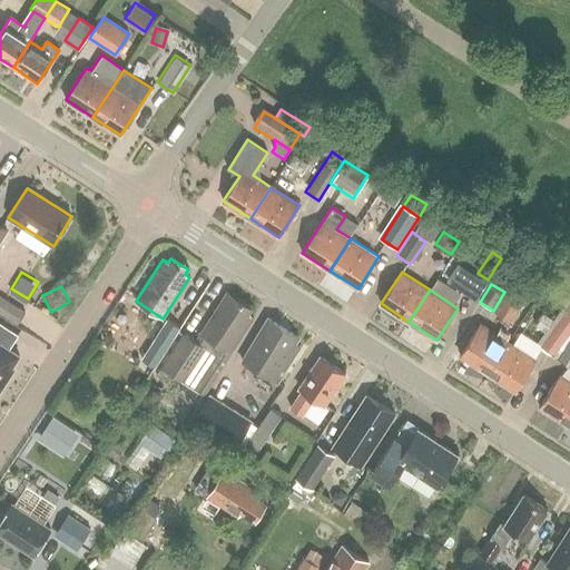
[(504,292),(493,311),(510,322),(521,303),(504,292)]
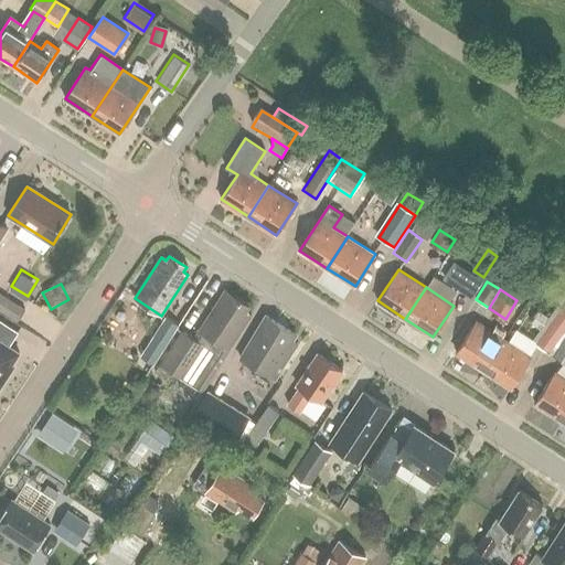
[(0,311),(16,322),(24,310),(0,294),(0,311)]
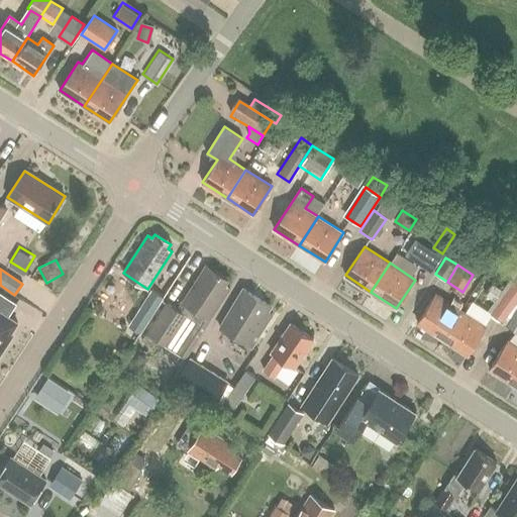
[(153,323),(146,334),(184,358),(199,335),(208,320),(229,289),(224,286),(227,281),(211,270),(207,275),(203,272),(182,303),(178,310),(167,303),(153,323)]
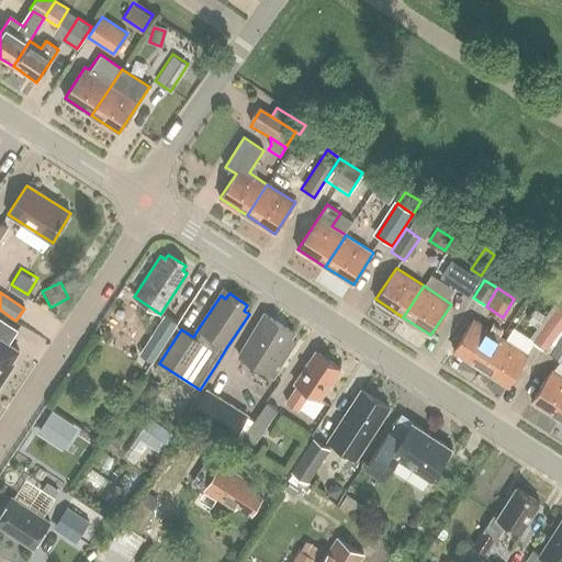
[(547,349),(549,346),(561,328),(561,325),(561,307),(558,305),(534,341),(547,349)]
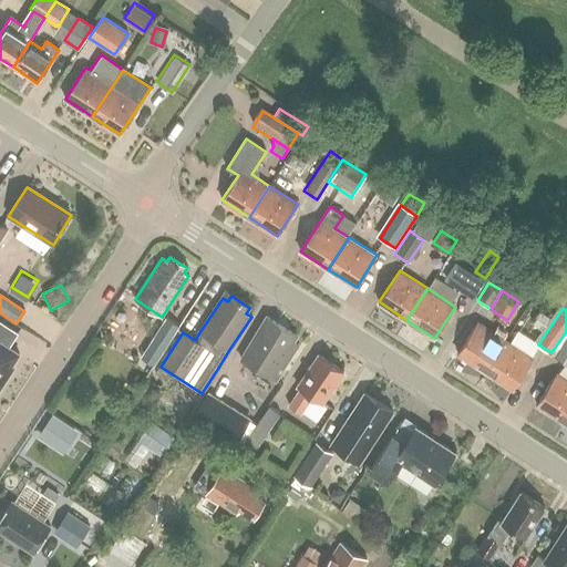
[(546,328),(553,315),(542,309),(535,322),(546,328)]
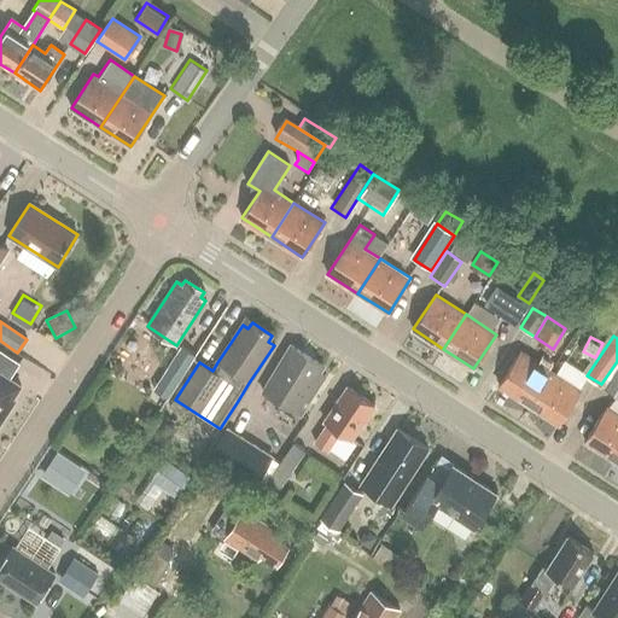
[(291,345),(262,391),(302,417),(326,378),(320,373),(324,366),(291,345)]
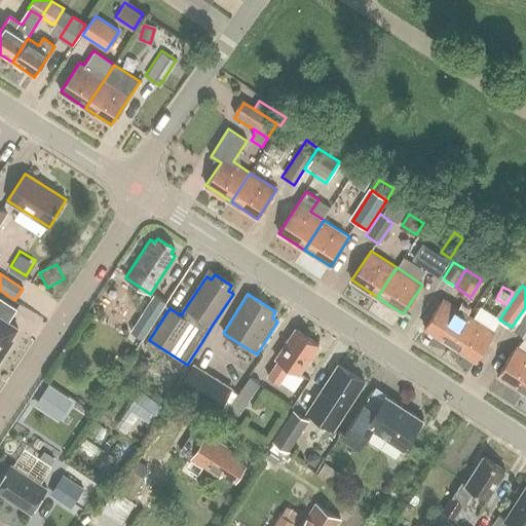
[(164,302),(154,296),(139,320),(149,327),(164,302)]
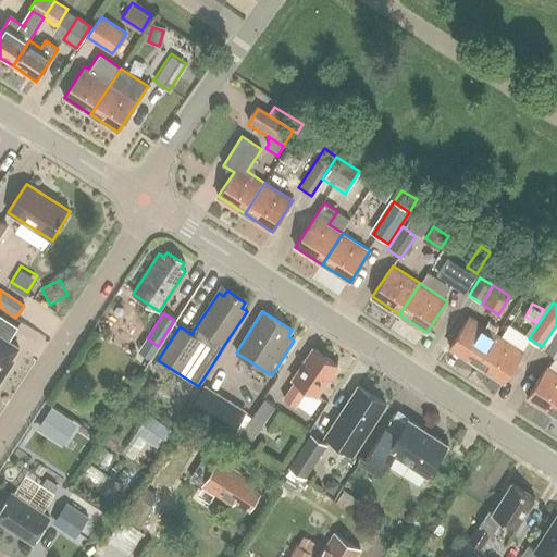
[(0,383),(14,362),(11,360),(19,349),(9,343),(19,327),(0,316),(0,383)]
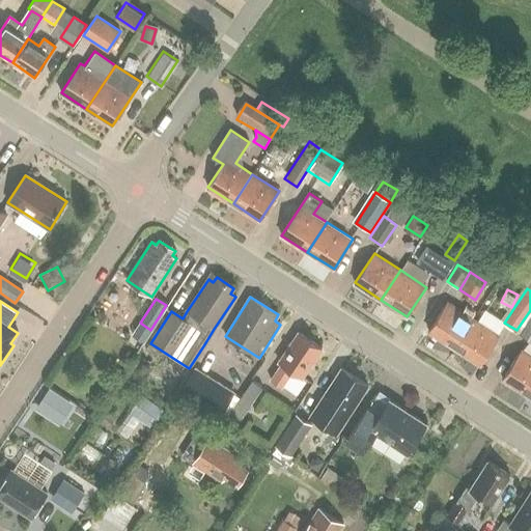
[(455,347),(474,318),(448,301),(429,331),(455,347)]
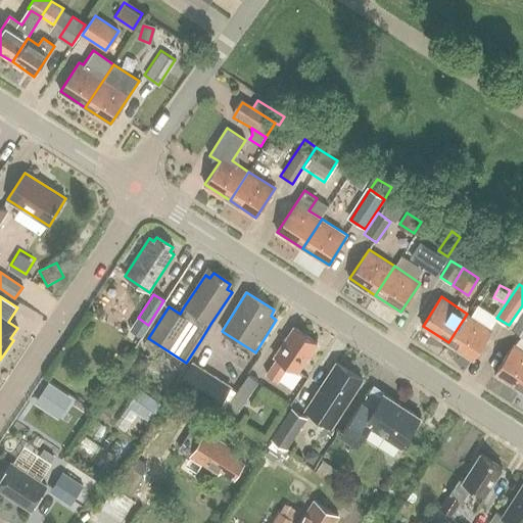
[(522,310),(511,329),(522,336),(522,310)]
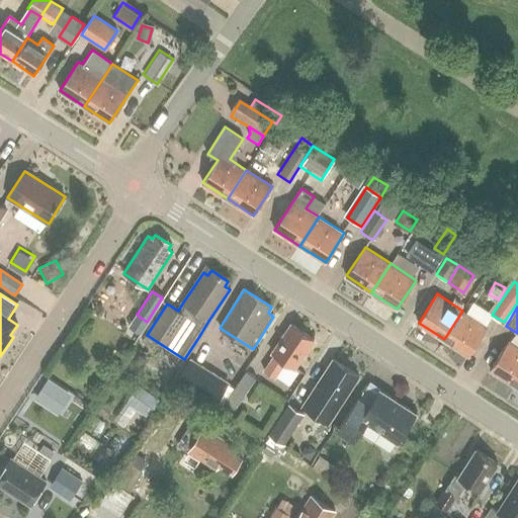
[(469,355),(489,327),(462,311),(444,339),(469,355)]
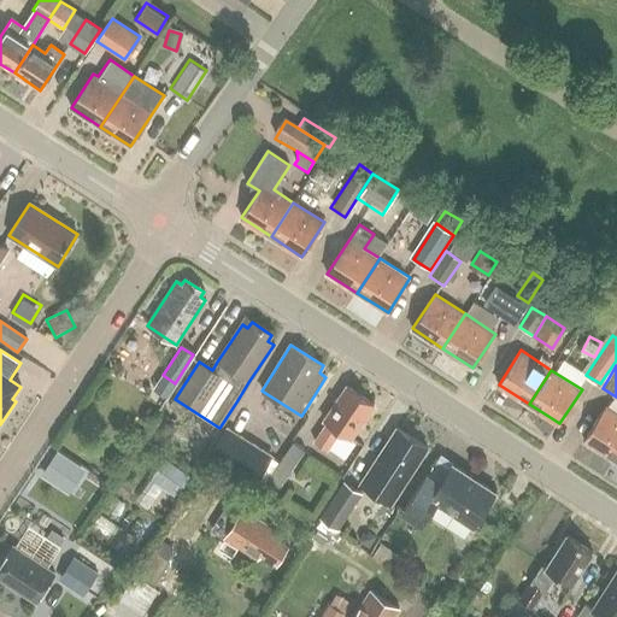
[(351,440),(375,405),(347,386),(323,422),(328,424),(315,444),(327,451),(340,432),(351,440)]
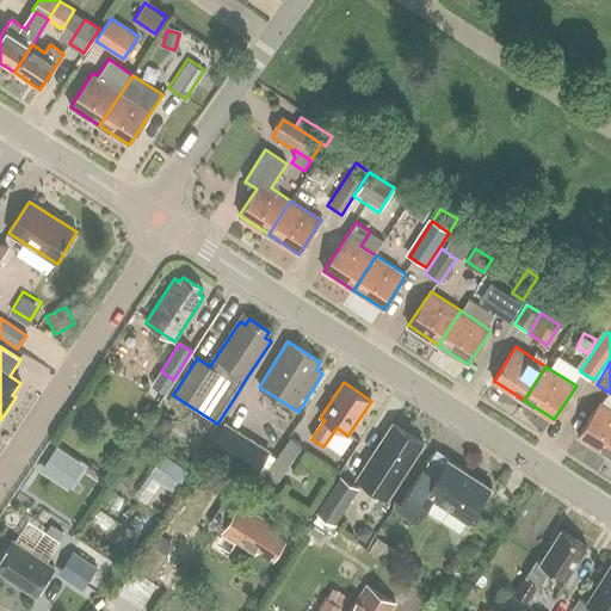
[(609,456),(610,451),(610,407),(600,401),(578,437),(609,456)]
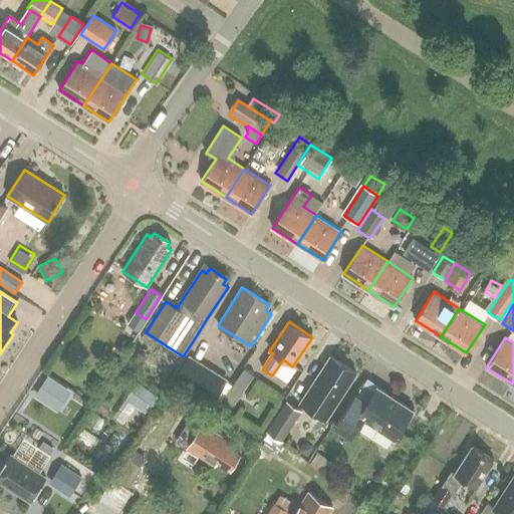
[(188,355),(173,378),(210,403),(224,380),(225,379),(188,355)]
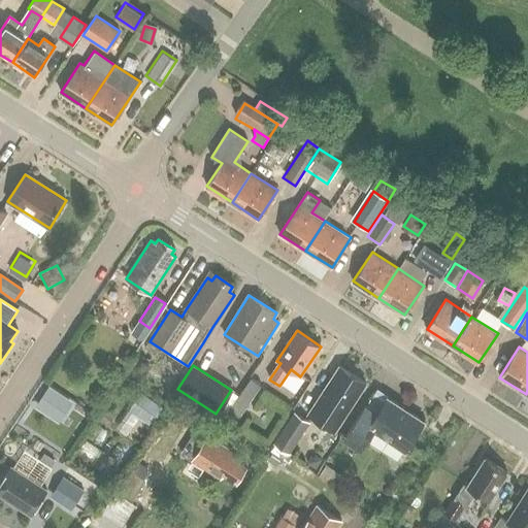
[(335,430),(366,383),(339,366),(308,414),(335,430)]
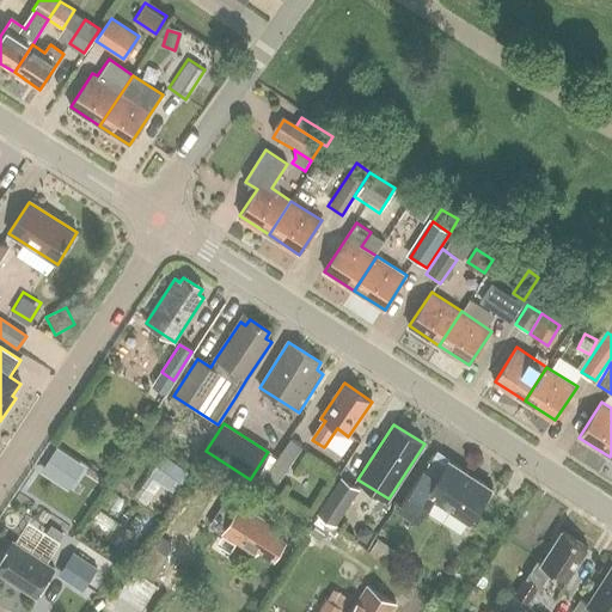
[(291,439),(267,476),(279,483),(303,447),(291,439)]
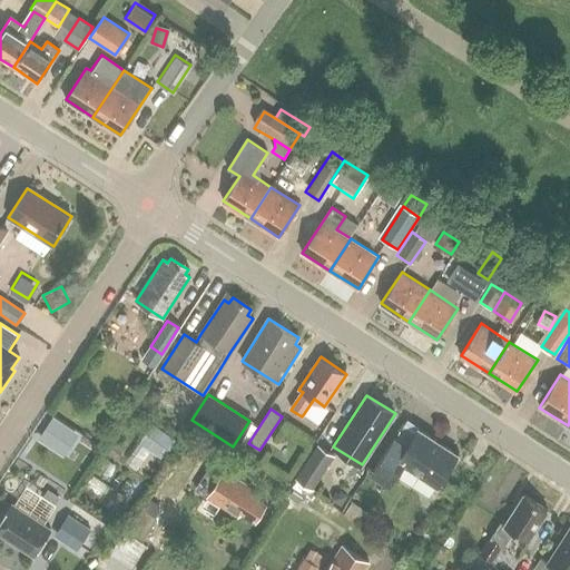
[(51,418),(37,440),(64,457),(78,433),(51,418)]
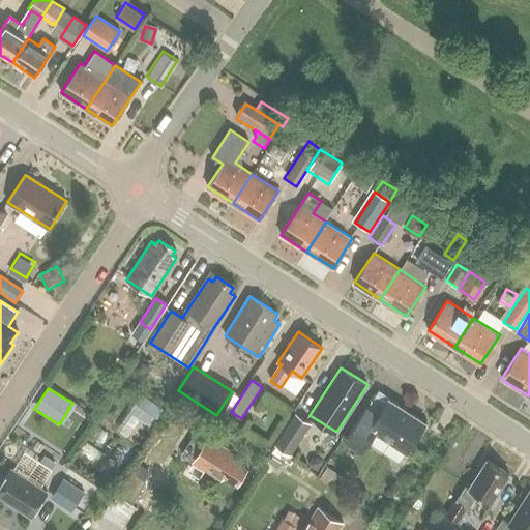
[(407,453),(427,424),(390,400),(381,413),(370,406),(348,438),(365,449),(377,433),(407,453)]
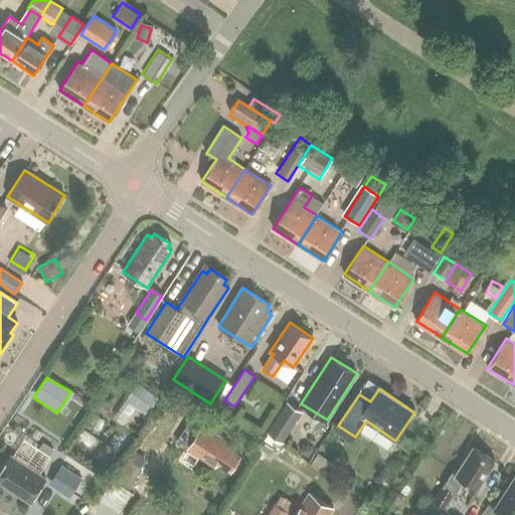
[(105,400),(99,409),(105,414),(112,405),(105,400)]
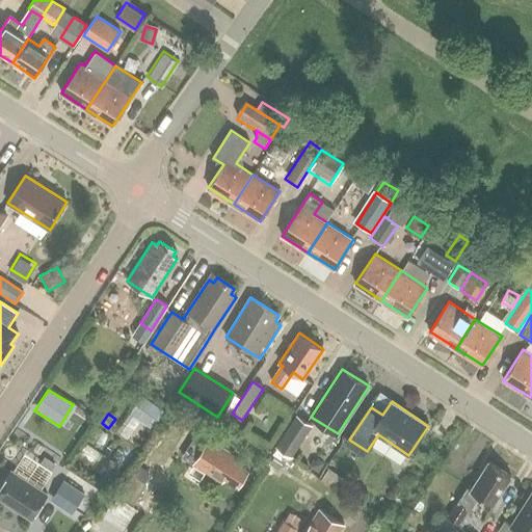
[(297,416),(276,448),(290,457),(312,425),(297,416)]
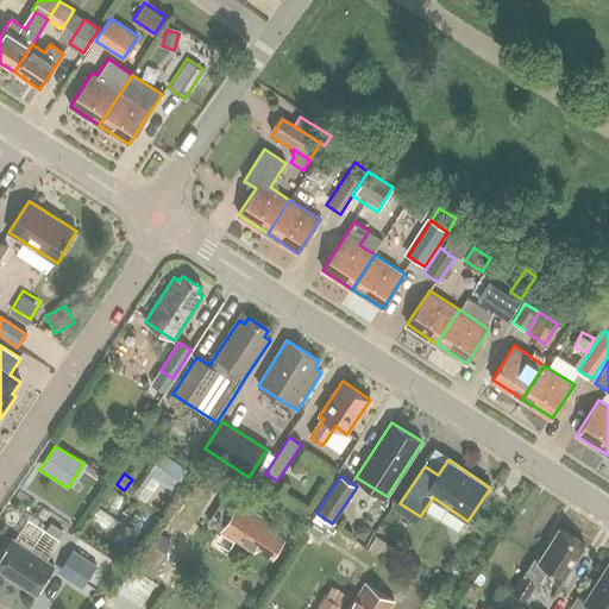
[(223,532),(236,540),(256,552),(258,548),(274,558),(286,540),(264,527),(268,522),(239,504),(238,508),(224,498),(208,522),(223,532)]
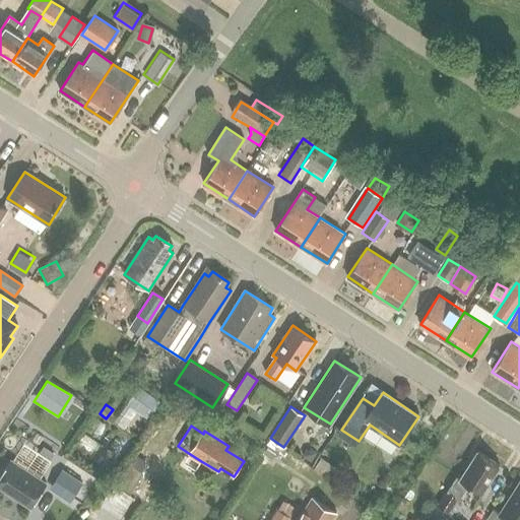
[(42,450),(39,455),(41,457),(51,463),(56,456),(56,455),(44,447),(43,449),(42,450)]
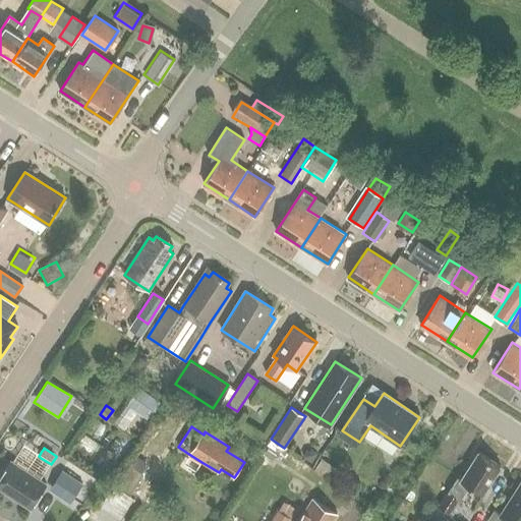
[(269,449),(264,455),(273,461),(277,455),(269,449)]
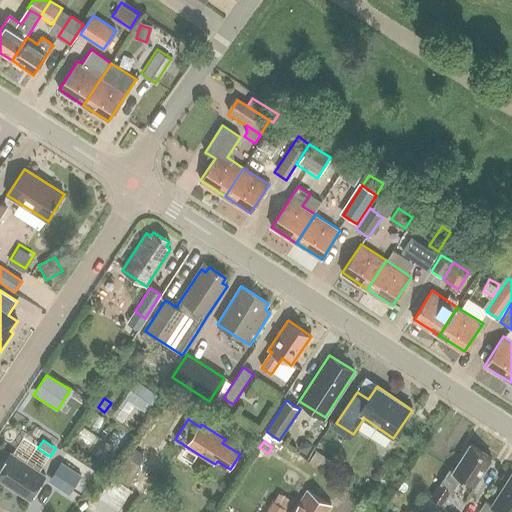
[(301,443),(297,449),(307,455),(310,449),(313,445),(307,442),(301,443)]
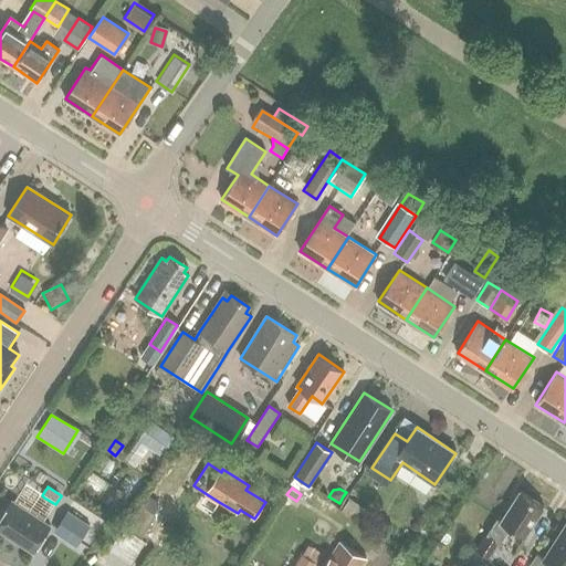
[(515,536),(519,532),(525,536),(545,506),(521,491),(502,522),(498,519),(475,552),(488,559),(499,543),(500,544),(507,532),(515,536)]
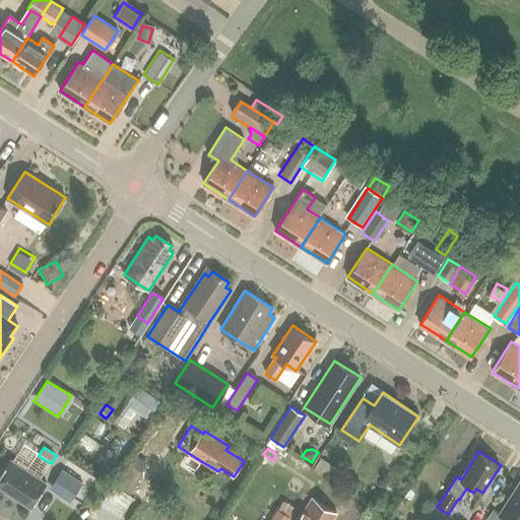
[(0,488),(30,508),(31,506),(46,483),(11,461),(0,477),(0,488)]
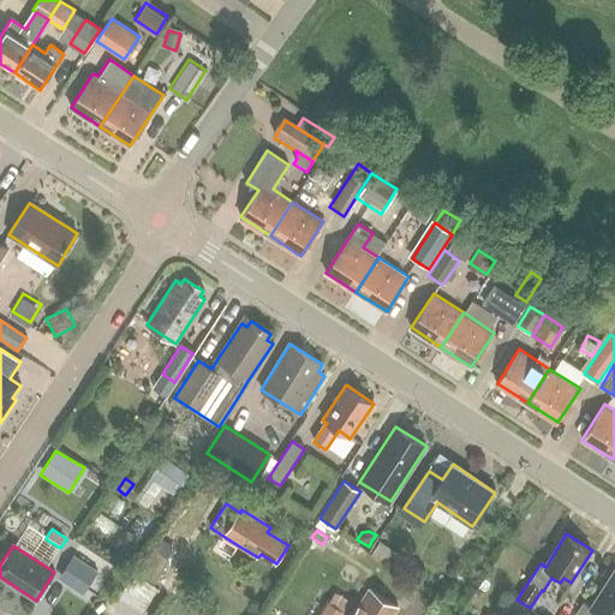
[(153,585),(169,560),(150,548),(133,573),(153,585)]
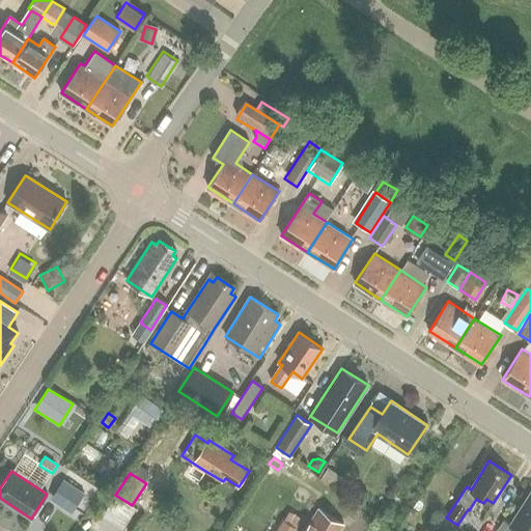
[(73,511),(75,508),(84,494),(63,480),(52,498),(73,511)]
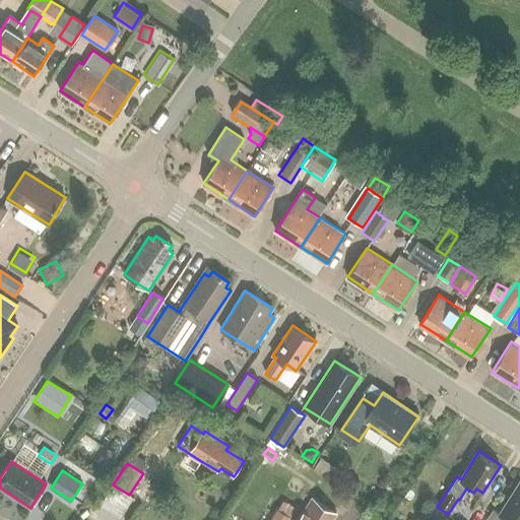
[(519,519),(519,482),(500,513),(495,510),(488,519),(489,519),(519,519)]
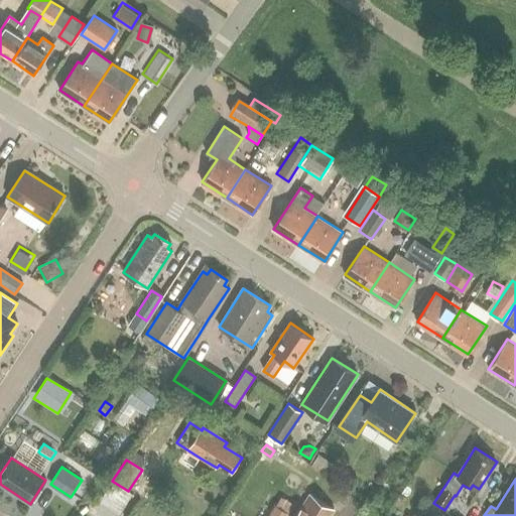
[(327,513),(331,507),(315,499),(312,505),(307,502),(297,515),(330,515),(331,515),(327,513)]
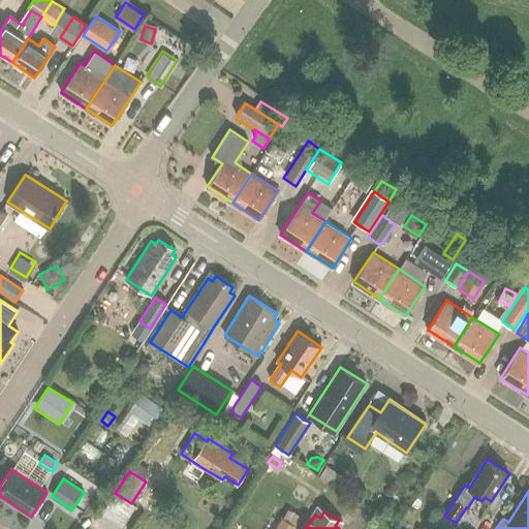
[(289,514),(284,521),(296,528),(301,522),(289,514)]
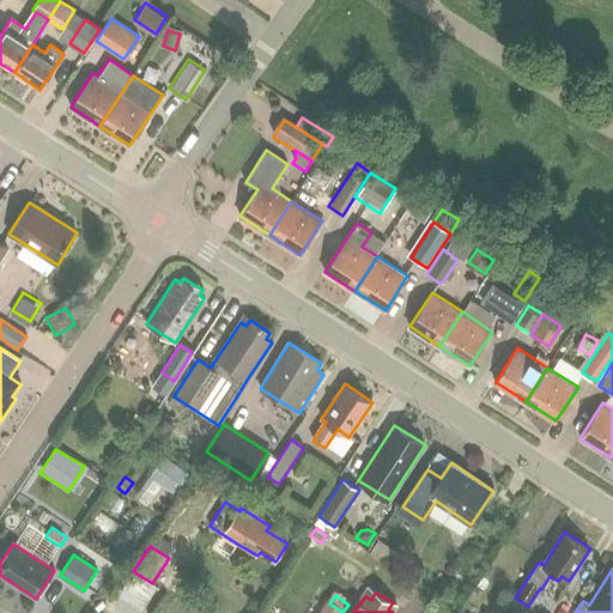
[(327,602),(320,612),(343,612),(329,604),(327,602)]
